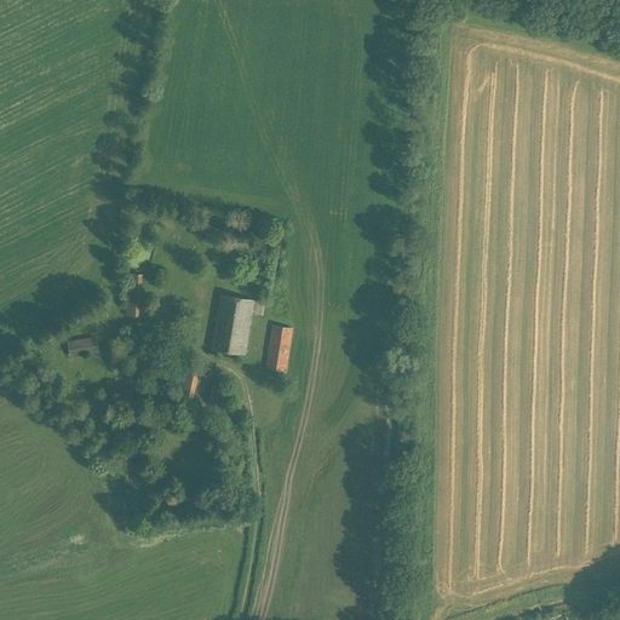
[(138,316),(142,275),(128,274),(125,315),(138,316)]
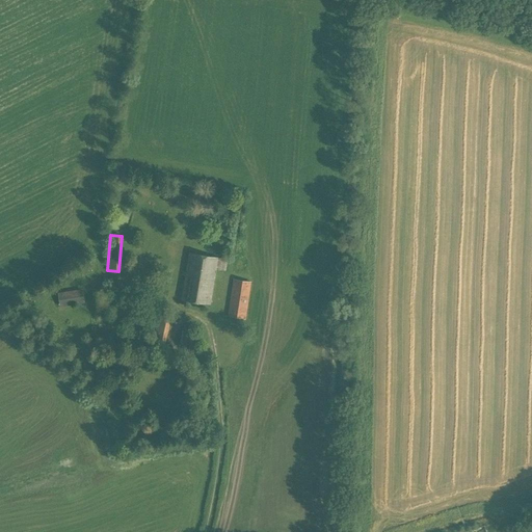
[(210,303),(217,258),(189,253),(182,299),(210,303)]
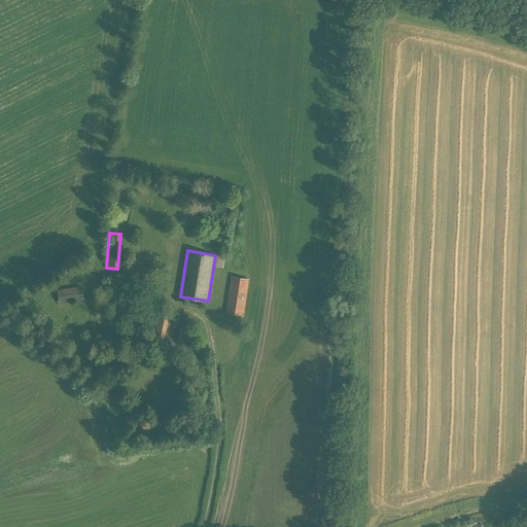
[(243,315),(248,279),(232,277),(226,313),(243,315)]
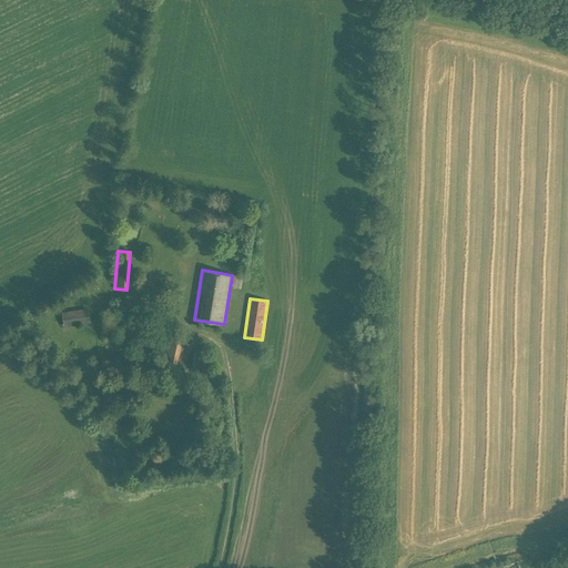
[(63,327),(90,323),(88,308),(61,313),(63,327)]
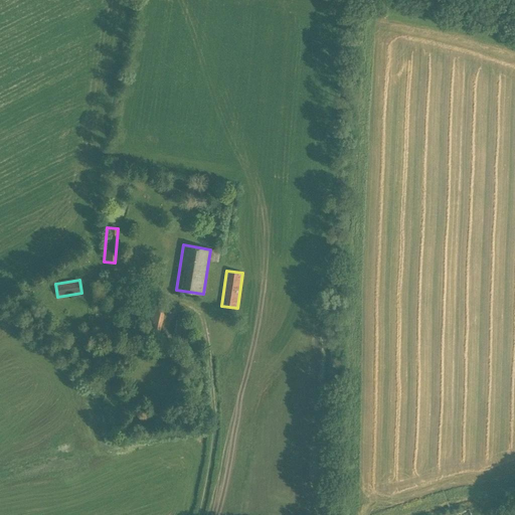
[(190,335),(192,320),(178,318),(175,333),(190,335)]
